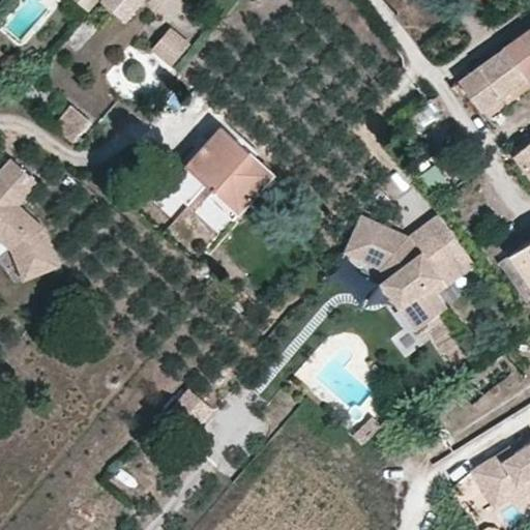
[(100,0),(99,2),(124,23),(142,0),(100,0)]
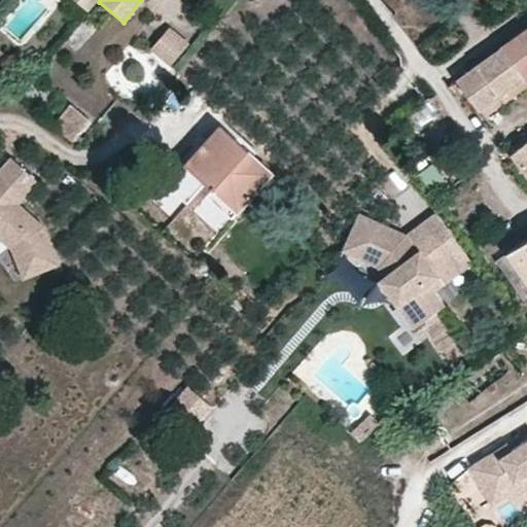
[(526,28),(500,47),(523,77),(526,73),(526,28)]
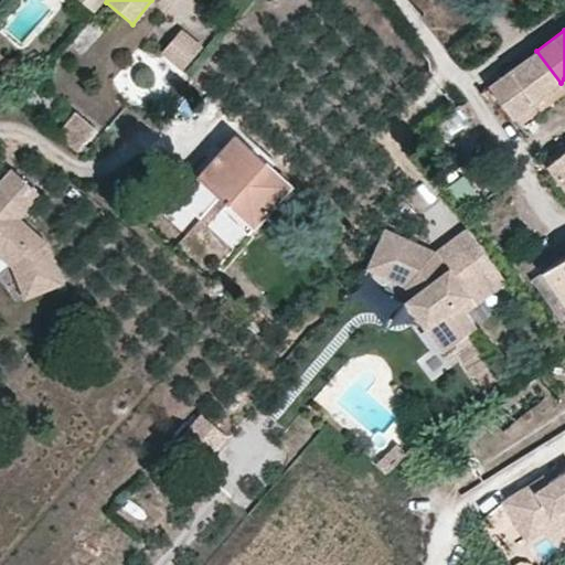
[(201,46),(184,32),(167,52),(184,66),(201,46)]
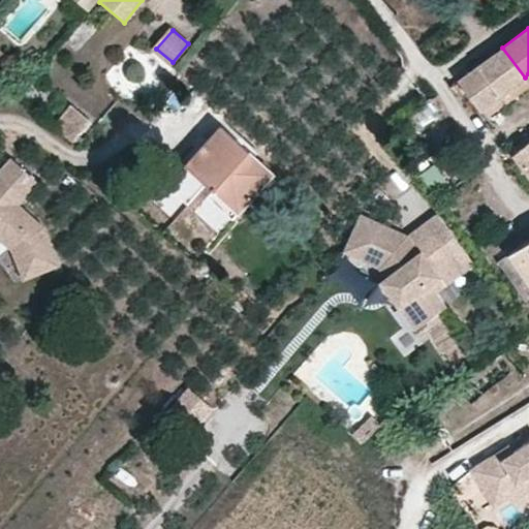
[(12,60),(0,47),(0,71),(2,73),(12,60)]
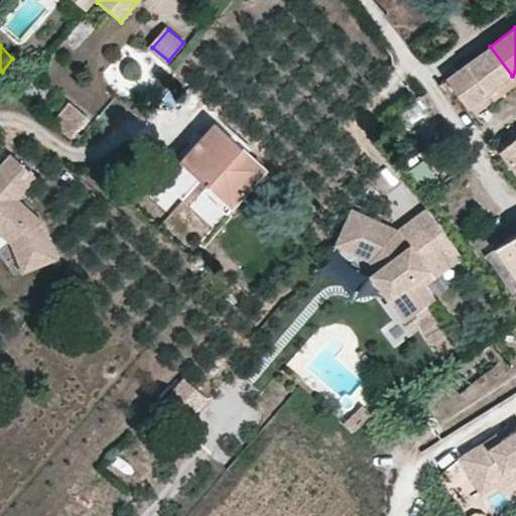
[(490,46),(466,63),(488,94),(512,76),(490,46)]
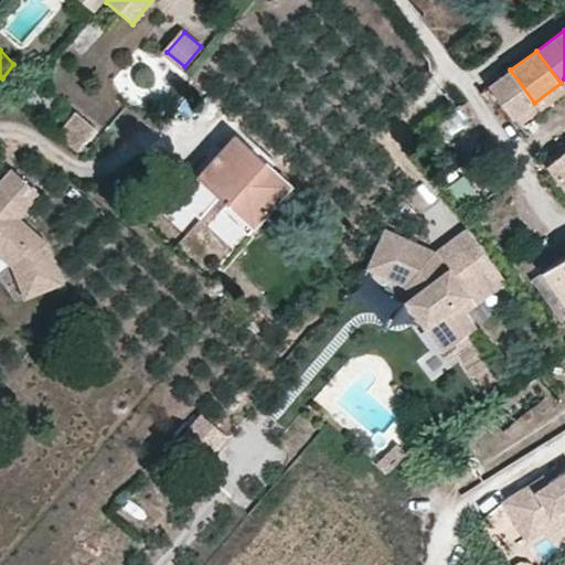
[(534,103),(510,70),(489,85),(514,118),(534,103)]
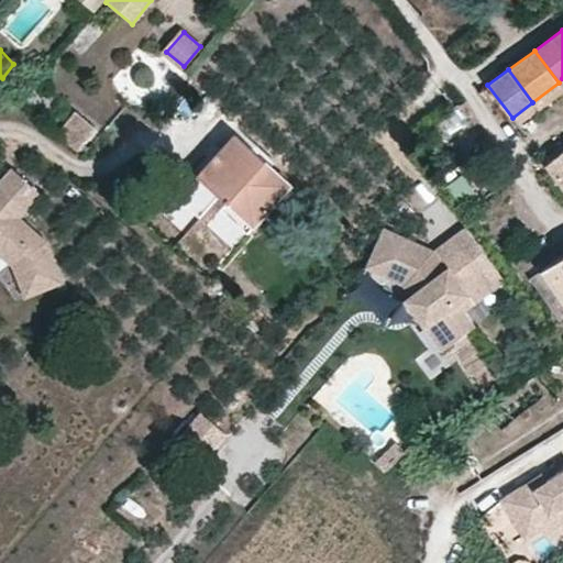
[(562,87),(559,83),(532,102),(539,110),(562,91),(562,87)]
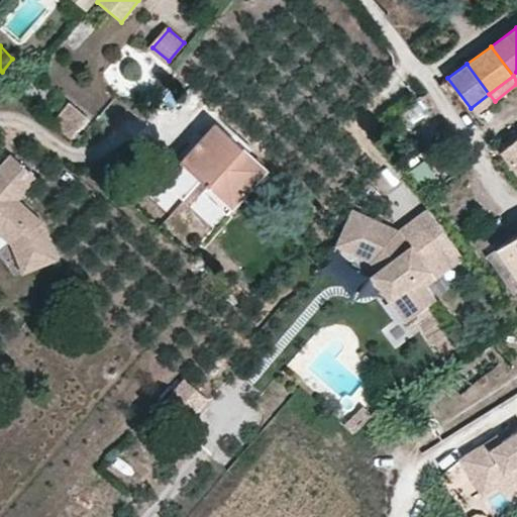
[(495,101),(489,94),(471,108),(476,115),(495,101)]
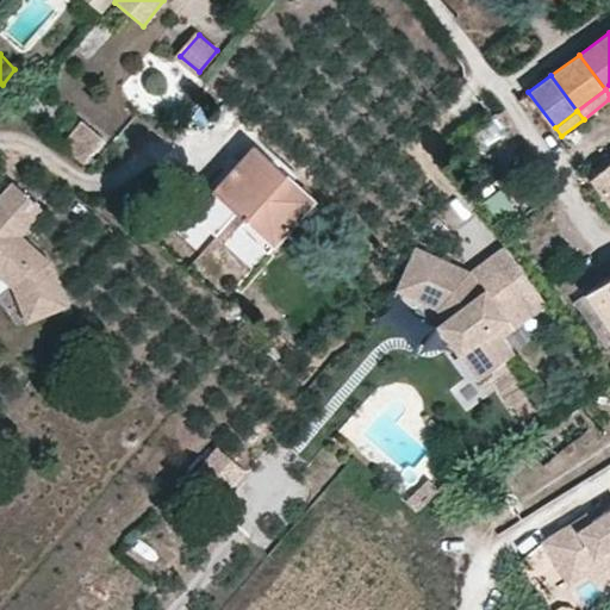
[(81,119),(61,144),(85,163),(105,138),(81,119)]
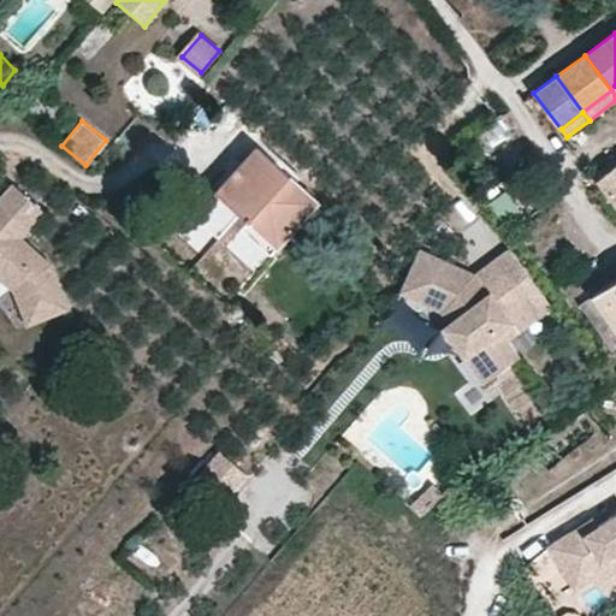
[(278,248),(320,201),(256,144),(214,191),(278,248)]
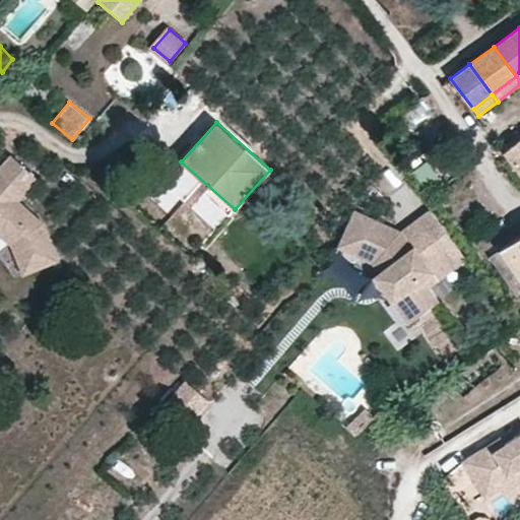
[(519,138),(505,150),(519,170),(519,138)]
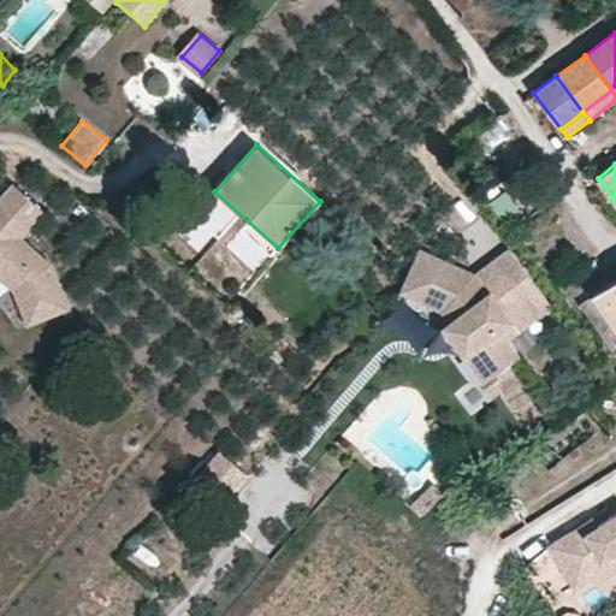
[(46,213),(15,185),(0,201),(0,276),(17,290),(25,315),(45,308),(49,319),(70,311),(54,265),(23,238),(46,213)]
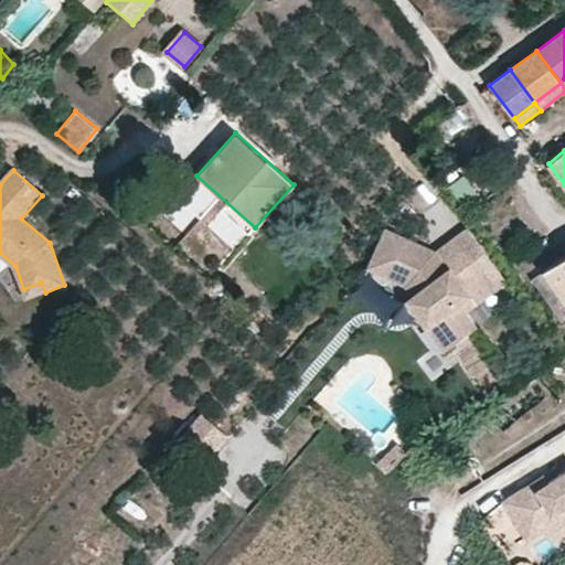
[(447,267),(435,252),(384,227),(366,265),(405,284),(413,294),(405,298),(444,350),(476,326),(465,312),(492,292),(487,286),(464,255),(447,267)]
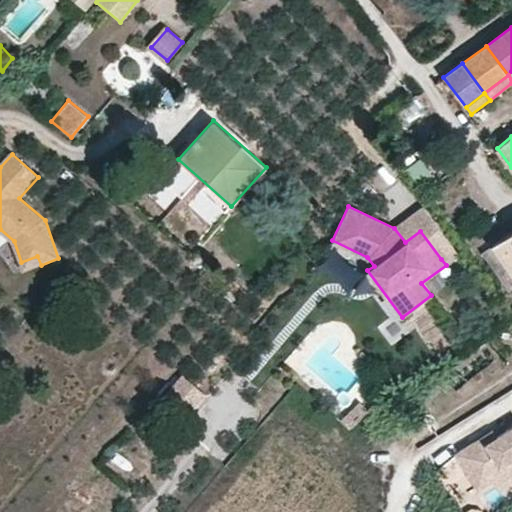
[(424,206),(394,228),(405,242),(420,231),(441,259),(456,249),(424,206)]
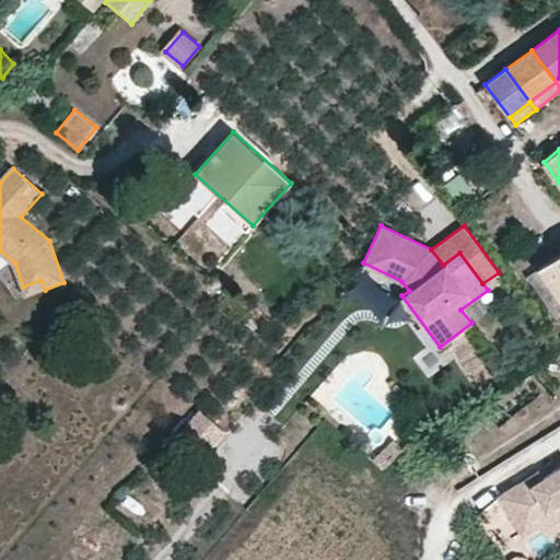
[(556,318),(559,315),(559,252),(526,277),(556,318)]
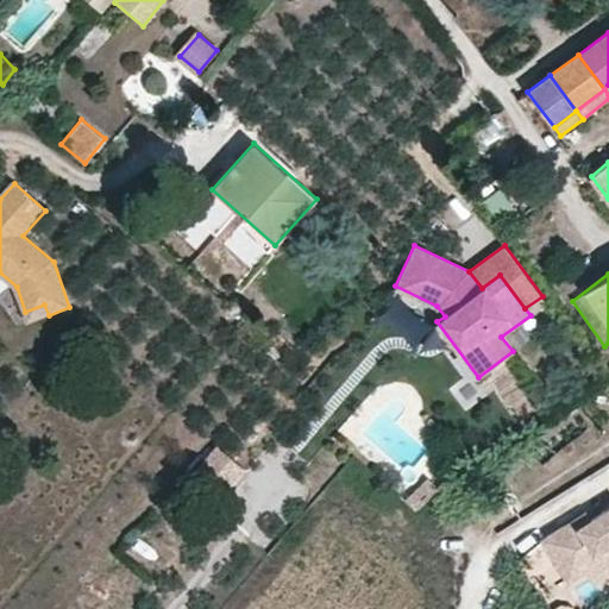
[(49,315),(44,305),(25,312),(30,322),(49,315)]
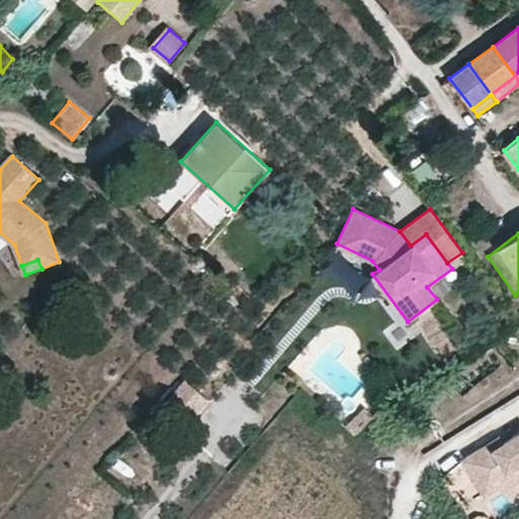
[(231,283),(242,271),(234,265),(223,275),(231,283)]
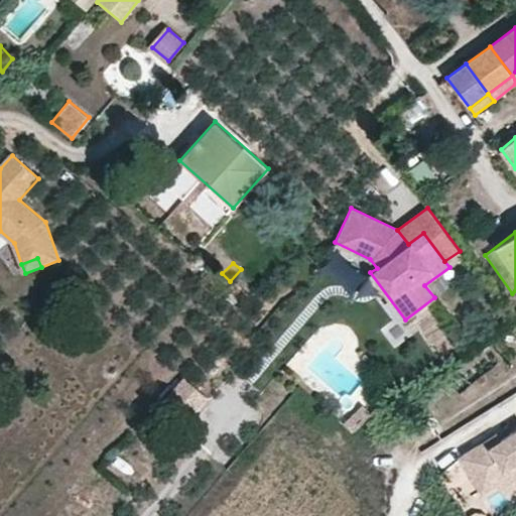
[(185,426),(207,402),(184,383),(163,406),(185,426)]
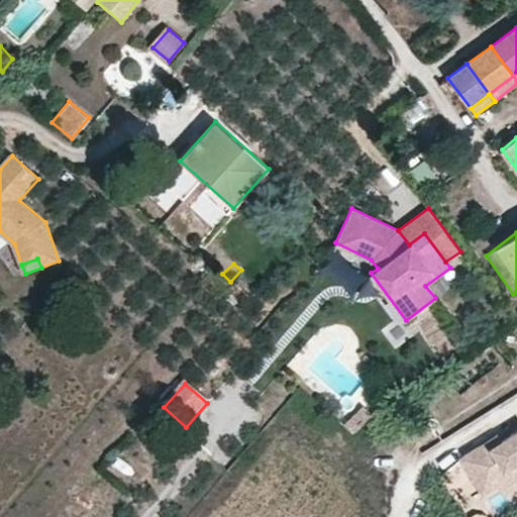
[(344,394),(339,398),(339,405),(343,410),(350,410),(355,406),(354,398),(349,394),(344,394)]
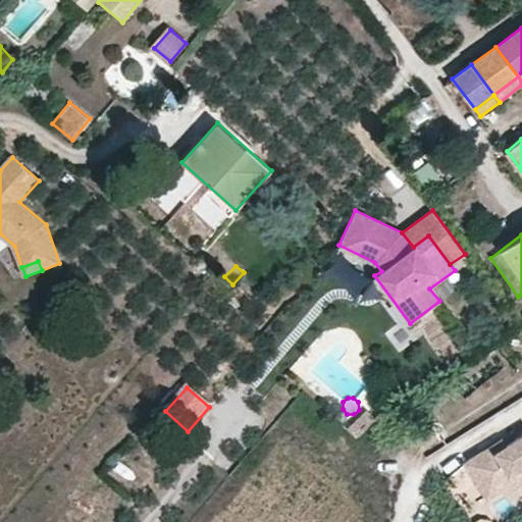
[(521,437),(507,448),(494,455),(483,451),(482,451),(464,463),(486,500),(505,488),(507,476),(514,472),(521,472),(521,437)]
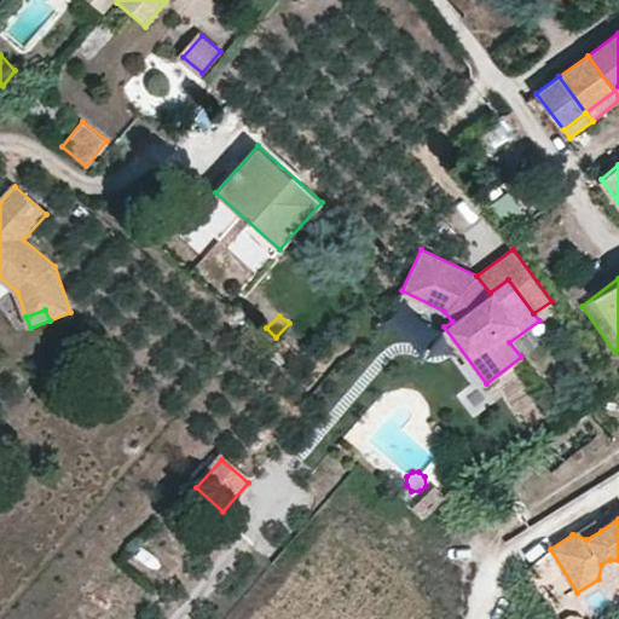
[(586,539),(601,531),(595,521),(573,534),(586,539)]
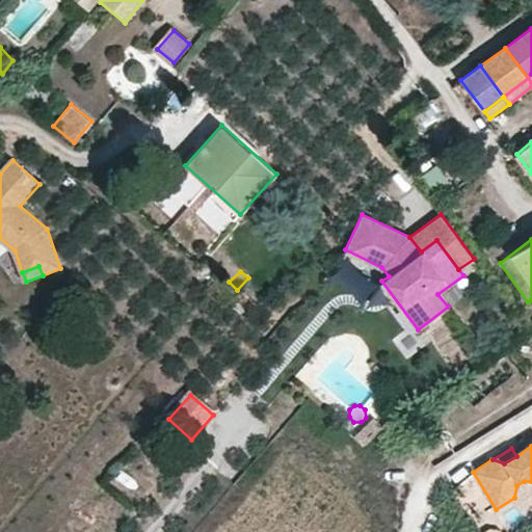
[(516,502),(531,493),(531,481),(524,481),(516,485),(514,498),(516,502)]
